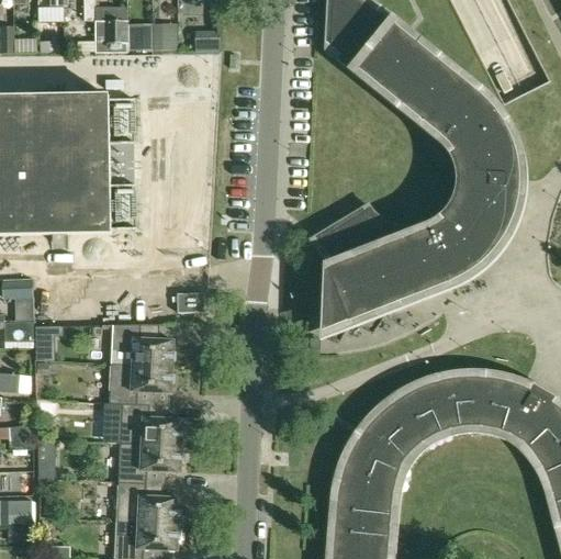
[(82,0),(83,20),(94,20),(94,0),(82,0)]
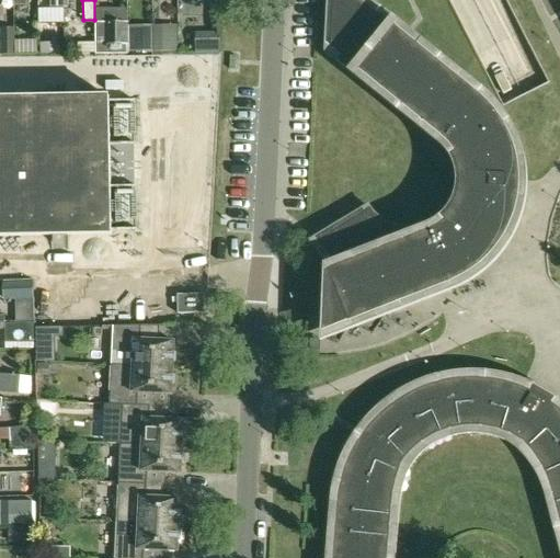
[(309,237),(307,238),(311,245),(317,251),(321,257),(324,261),(323,261),(319,339),(430,296),(453,287),(460,284),(467,281),(473,276),(480,272),(487,266),(492,261),(498,255),(503,248),(507,241),(512,235),(515,227),(520,218),(522,211),(524,204),(525,196),(526,188),(526,179),(526,171),(526,163),(524,156),(523,148),(521,141),(518,134),(515,127),(512,120),(510,117),(505,110),(501,104),(495,99),(490,93),(482,86),(375,0),(326,0),(324,41),(340,53),(335,58),(438,140),(444,147),(449,154),(453,161),(455,169),(456,177),(456,185),(454,193),(450,201),(446,207),(440,214),(434,218),(425,223),(418,225),(410,226),(401,225),(393,223),(386,219),(379,215),(373,209),(369,204),(363,207),(362,205),(309,237)]
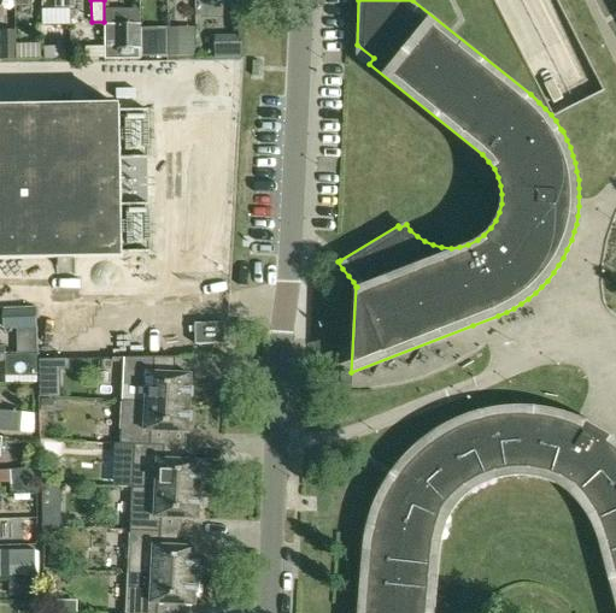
[(40,5),(40,22),(69,21),(69,5),(56,5),(40,5)]
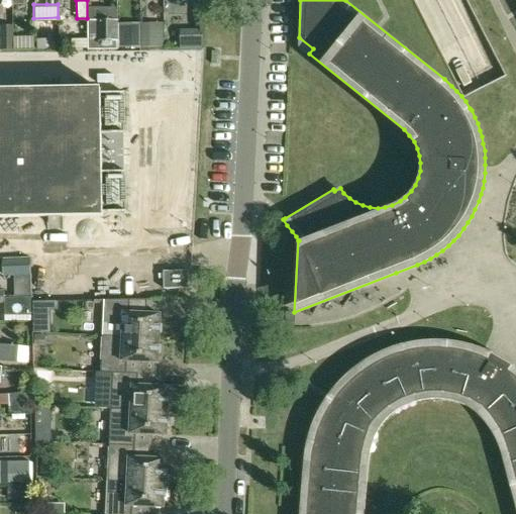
[(118,44),(118,18),(88,17),(88,43),(88,47),(118,47),(118,44)]
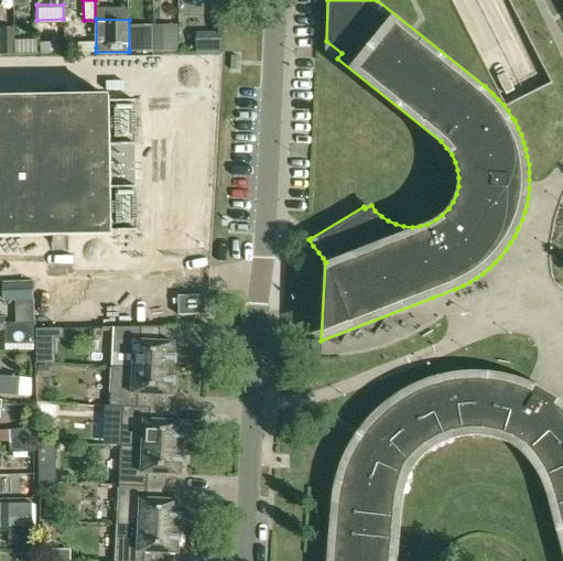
[(152,22),(129,23),(129,49),(152,49),(152,22)]
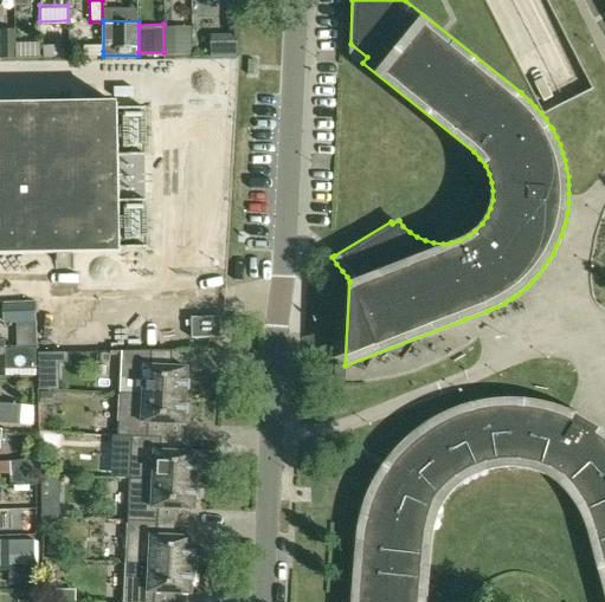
[(191,24),(165,25),(165,52),(191,52),(191,24)]
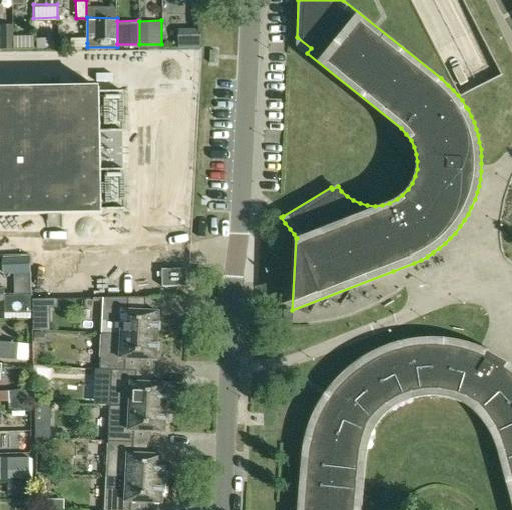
[(12,23),(0,23),(0,47),(13,47),(13,46),(12,23)]
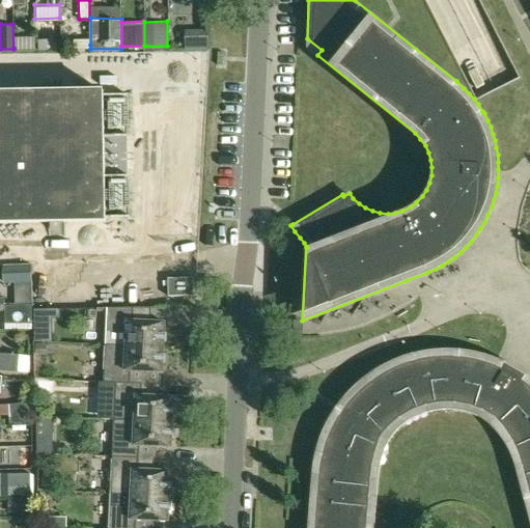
[(35,37),(35,48),(55,48),(55,36),(35,37)]
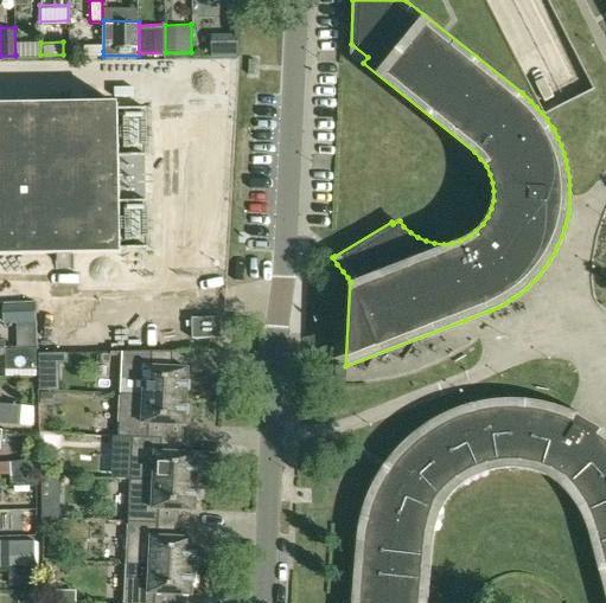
[(0,251),(53,251),(55,267),(56,268),(56,267),(71,267),(74,267),(74,251),(120,250),(120,238),(119,192),(119,146),(117,101),(71,101),(71,88),(69,88),(53,88),(52,88),(51,88),(51,101),(0,102),(0,251)]
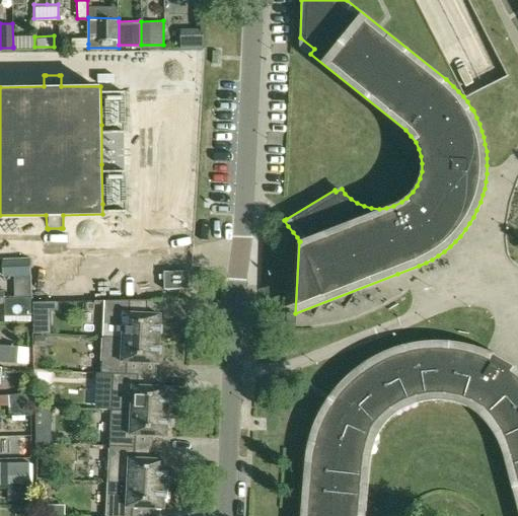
[(30,256),(2,256),(3,275),(14,275),(15,296),(30,295),(31,295),(30,256)]
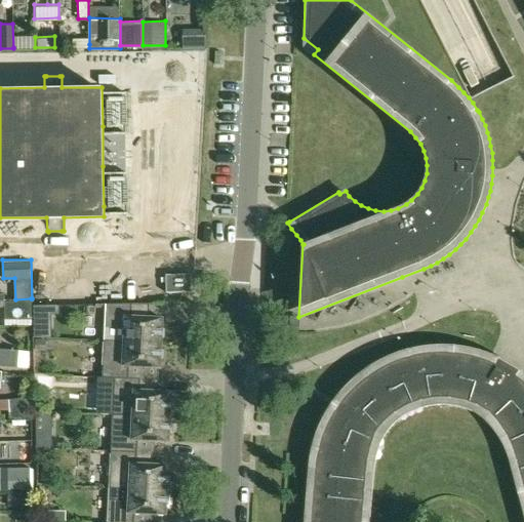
[(191,290),(190,274),(165,274),(166,291),(182,290),(191,290)]
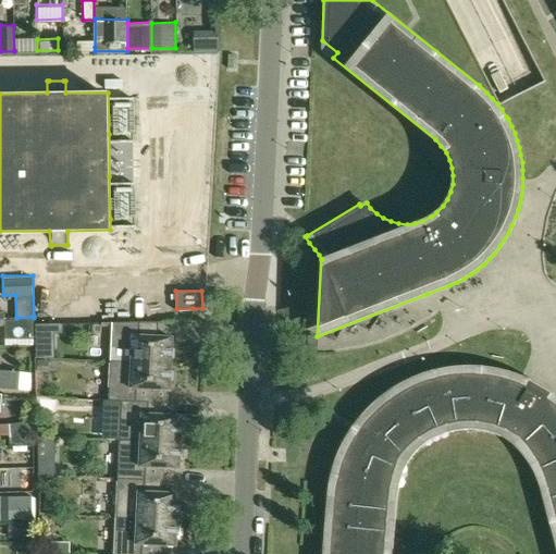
[(16,318),(4,318),(4,323),(4,336),(33,336),(33,317),(16,318)]
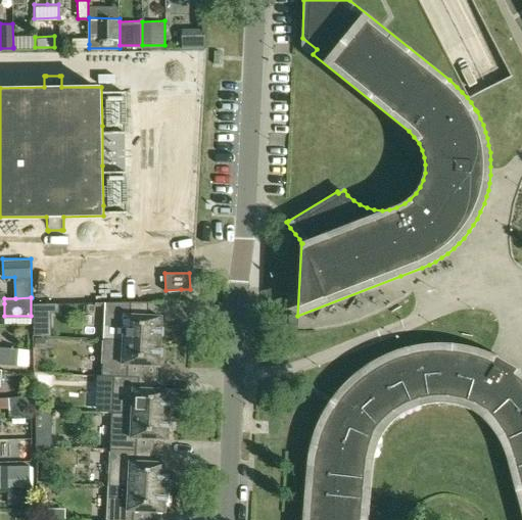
[(103,326),(103,337),(123,338),(123,339),(160,340),(160,335),(163,334),(163,326),(161,325),(161,317),(147,316),(130,315),(130,301),(104,301),(103,326)]
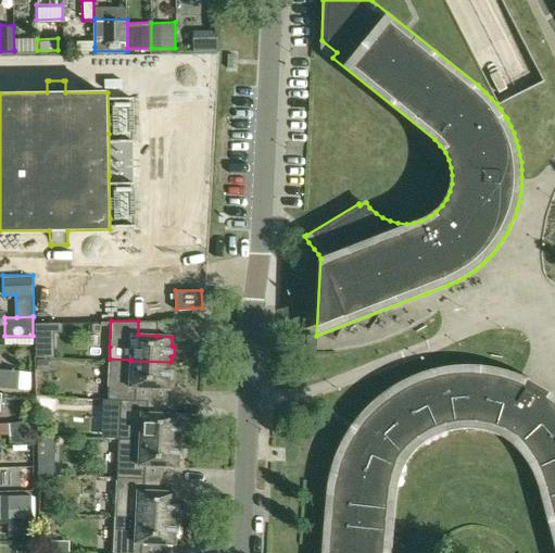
[(52,354),(52,330),(52,322),(35,322),(35,355),(52,354)]
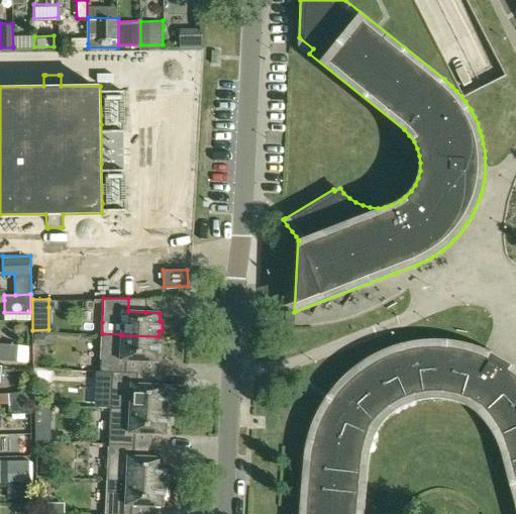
[(44,332),(33,332),(33,343),(44,343),(44,332)]
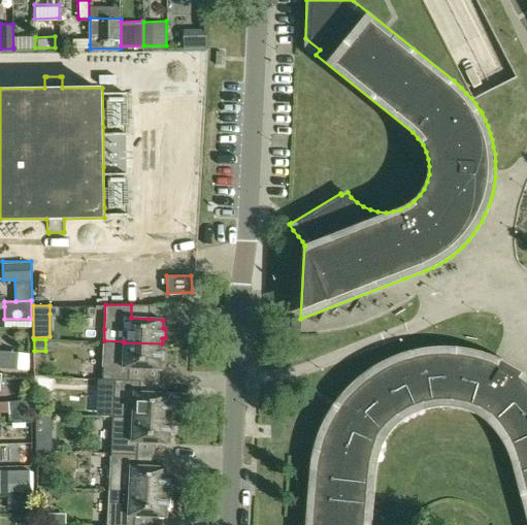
[(128,379),(129,367),(161,368),(161,360),(164,359),(164,351),(162,350),(162,343),(124,342),(124,341),(103,340),(102,379),(113,379),(128,380),(128,379)]
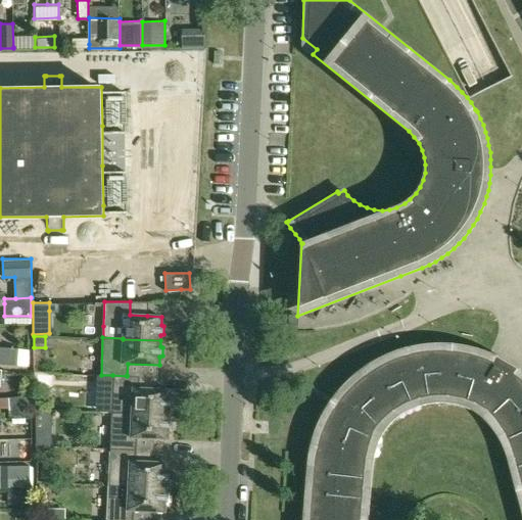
[(301,519),(367,519),(372,471),(372,464),(373,459),(375,452),(377,445),(379,440),(381,435),(384,430),(387,426),(389,424),(392,420),(397,416),(402,413),(408,410),(411,408),(417,406),(421,405),(427,403),(433,403),(436,402),(442,402),(446,402),(452,403),(458,404),(463,406),(468,408),(473,411),(478,414),(481,416),(485,421),(490,426),(493,430),(496,435),(501,441),(503,447),(506,454),(507,458),(521,515),(521,370),(518,367),(510,362),(505,359),(496,355),(492,352),(484,349),(477,347),(474,346),(468,345),(460,343),(452,342),(443,342),(436,342),(428,342),(420,343),(412,345),(406,346),(397,348),(389,351),(381,356),(374,360),(367,364),(363,367),(356,372),(349,377),(343,383),(338,389),(333,395),(330,399),(325,407),(321,414),(318,422),(315,429),(312,437),(311,442),(309,451),(307,458),(306,466),(301,519)]
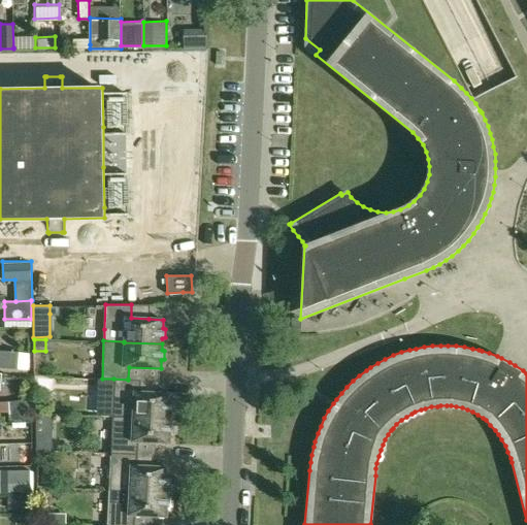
[(0,366),(13,367),(15,351),(0,349),(0,366)]
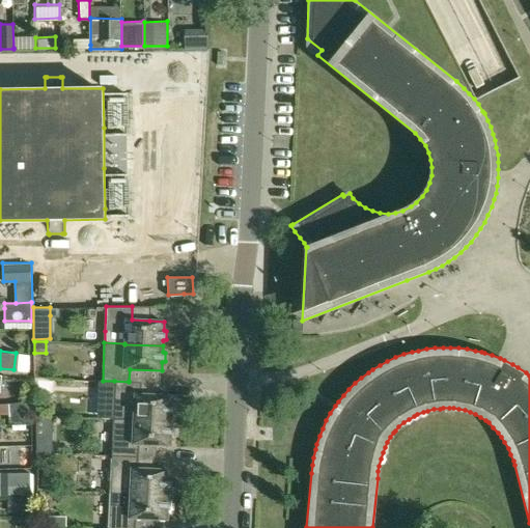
[(113,418),(171,420),(172,415),(174,414),(174,406),(172,405),(172,395),(140,394),(141,382),(129,381),(129,382),(114,381),(113,418)]
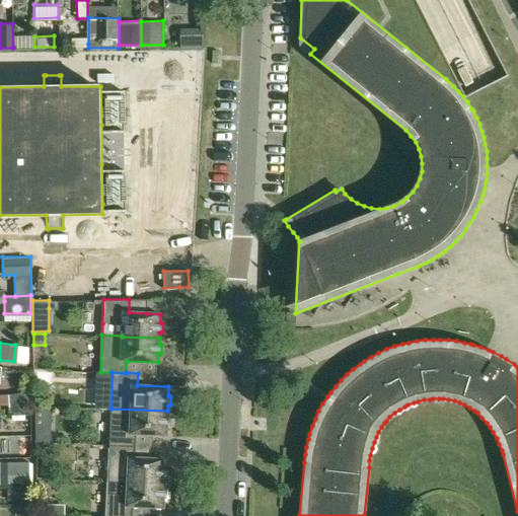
[(33,392),(7,393),(8,413),(33,413),(33,392)]
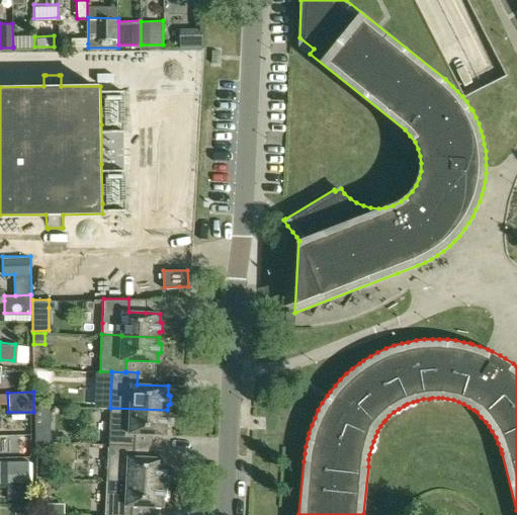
[(110,408),(108,443),(134,445),(135,433),(166,434),(167,426),(169,425),(169,417),(167,416),(167,410),(110,408)]
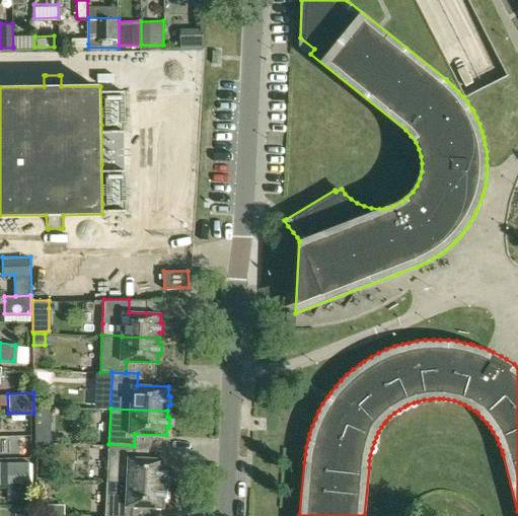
[(34,428),(34,443),(50,444),(50,429),(34,428)]
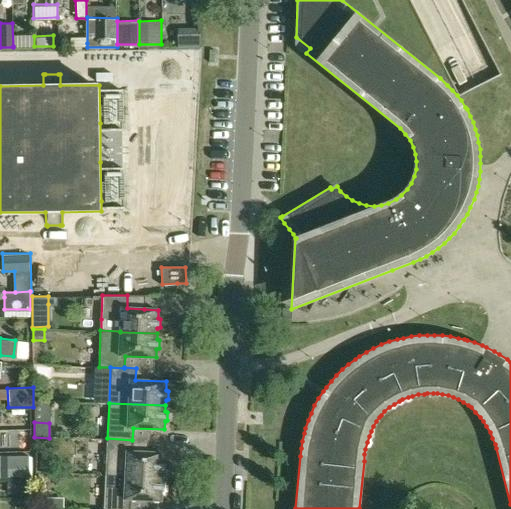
[(132,451),(132,440),(107,438),(105,475),(125,476),(162,477),(162,472),(164,471),(165,463),(163,462),(163,453),(132,451)]
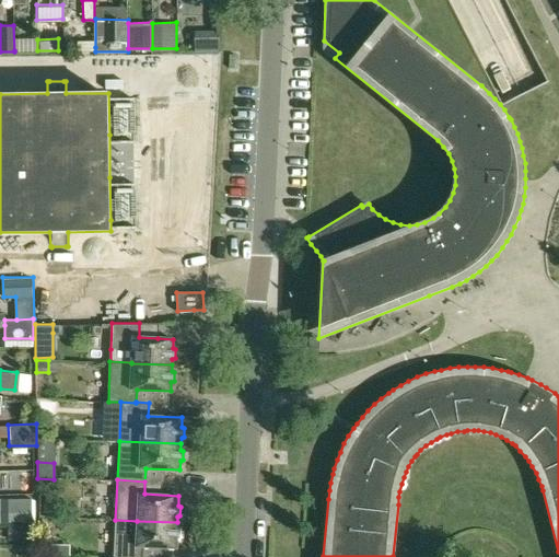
[(9,499),(9,521),(31,521),(31,499),(9,499)]
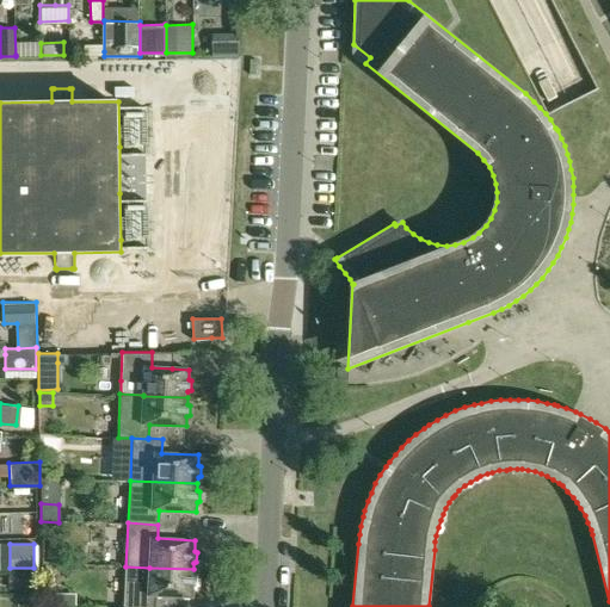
[(193,569),(149,568),(125,567),(123,606),(154,606),(155,595),(192,598),(192,587),(195,586),(196,576),(193,575),(193,569)]
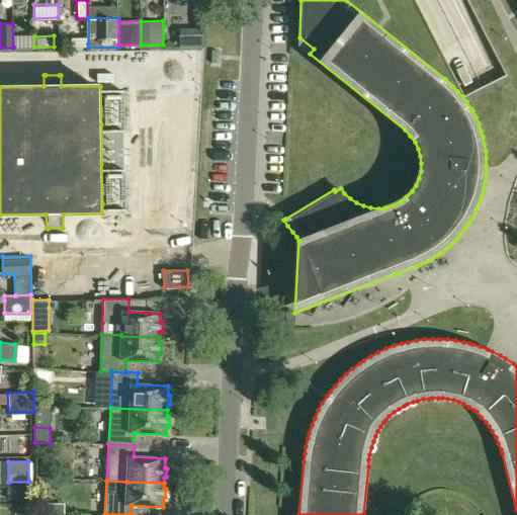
[(8,486),(9,498),(29,497),(28,485),(8,486)]
